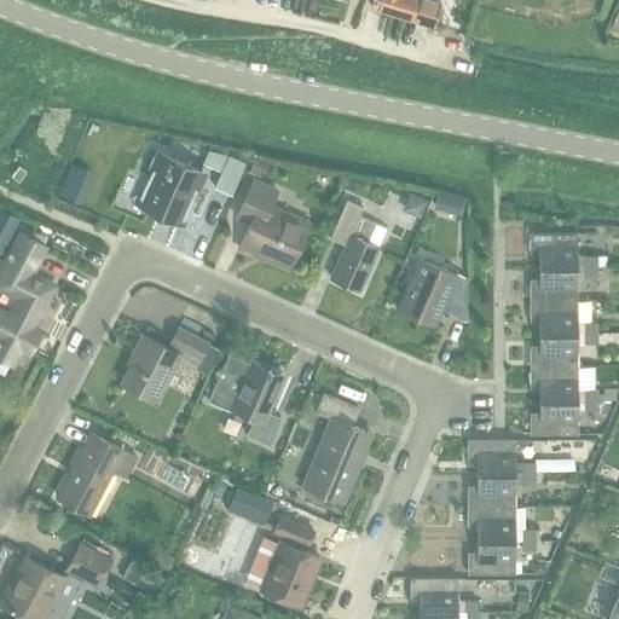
[(372,0),(371,6),(432,24),(439,0),(372,0)]
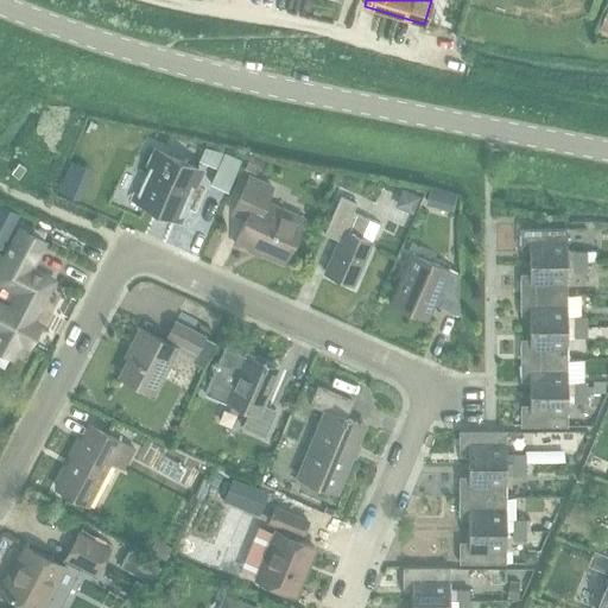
[(227,191),(241,158),(204,146),(198,159),(217,168),(209,183),(227,191)]
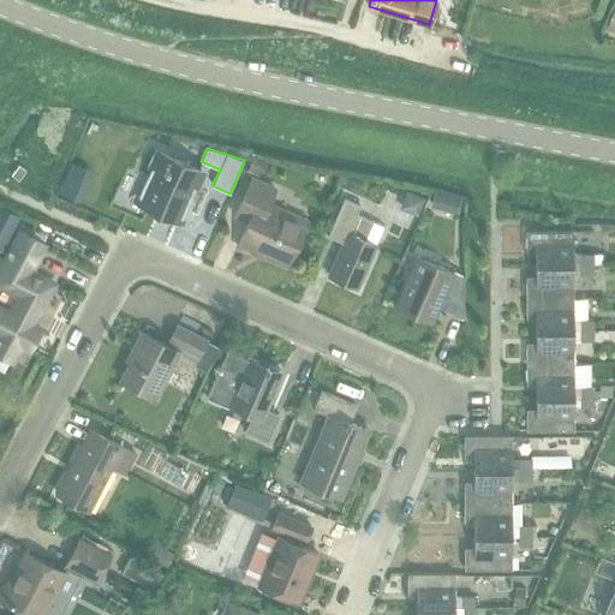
[(178,220),(201,169),(160,151),(138,202),(178,220)]
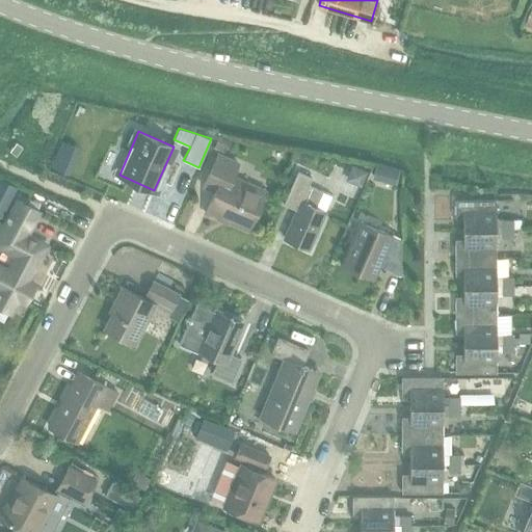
[(219,135),(214,147),(223,151),(229,139),(219,135)]
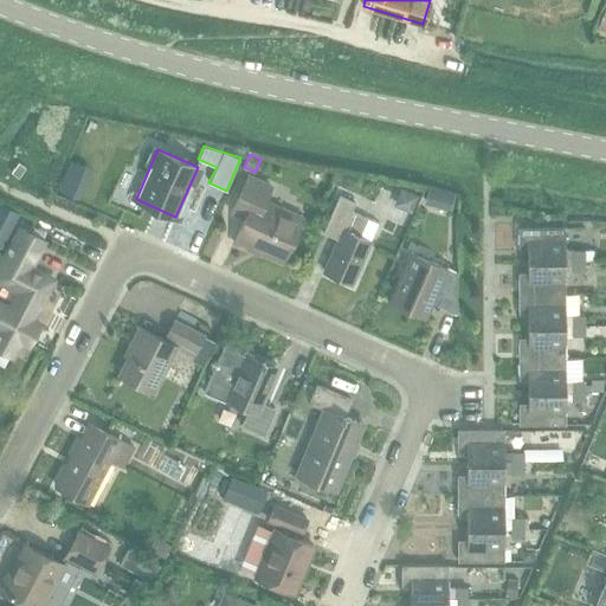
[(70,161),(58,191),(73,197),(85,167),(70,161)]
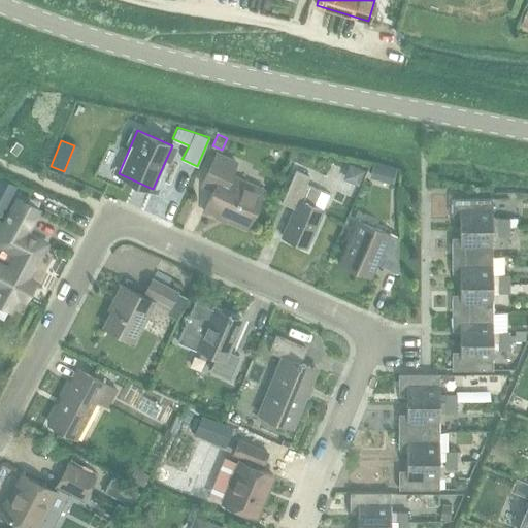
[(17,156),(23,147),(17,143),(10,152),(17,156)]
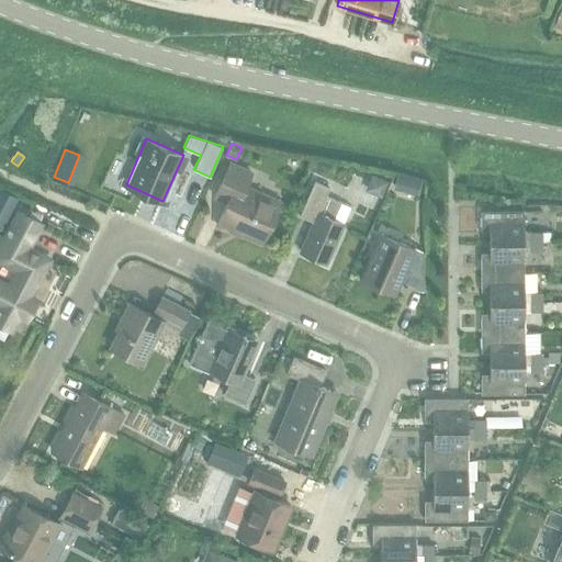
[(245,187),(251,172),(229,163),(215,195),(227,200),(216,224),(234,232),(236,226),(263,238),(280,202),(245,187)]
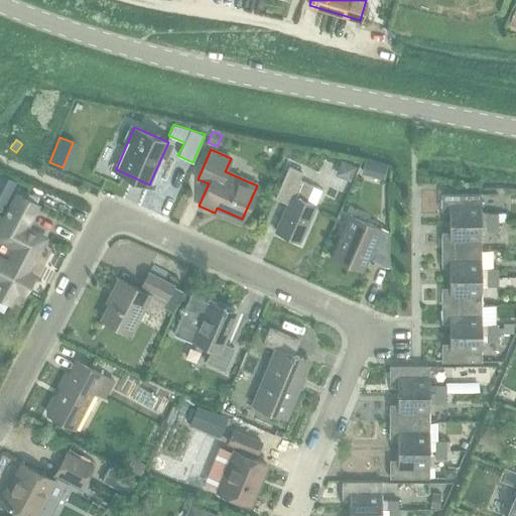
[(364,159),(361,172),(371,174),(374,161),(364,159)]
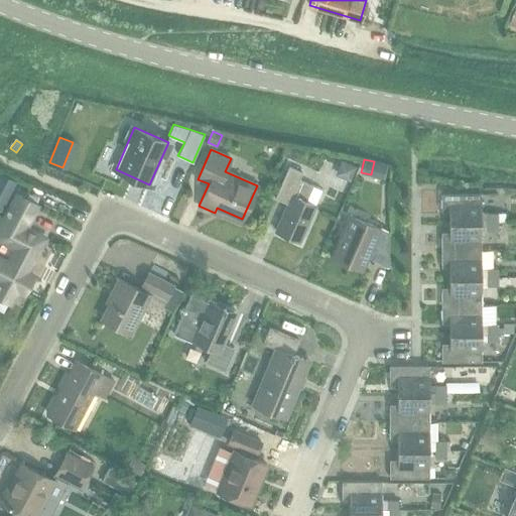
[(340,160),(335,174),(348,179),(353,166),(340,160)]
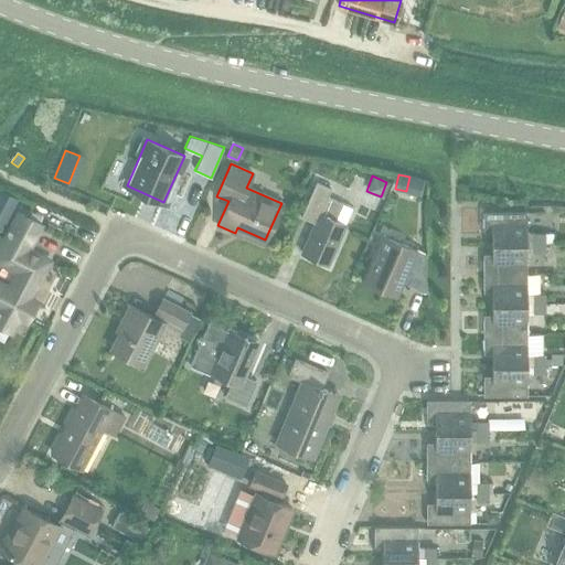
[(317,182),(301,216),(316,223),(302,253),(328,264),(352,208),(327,196),(331,189),(317,182)]
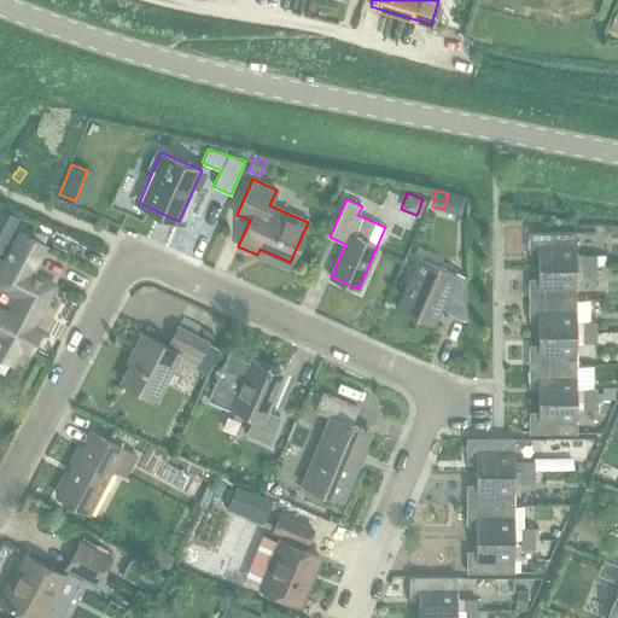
[(538,267),(576,266),(575,232),(530,232),(530,254),(538,254),(538,267)]
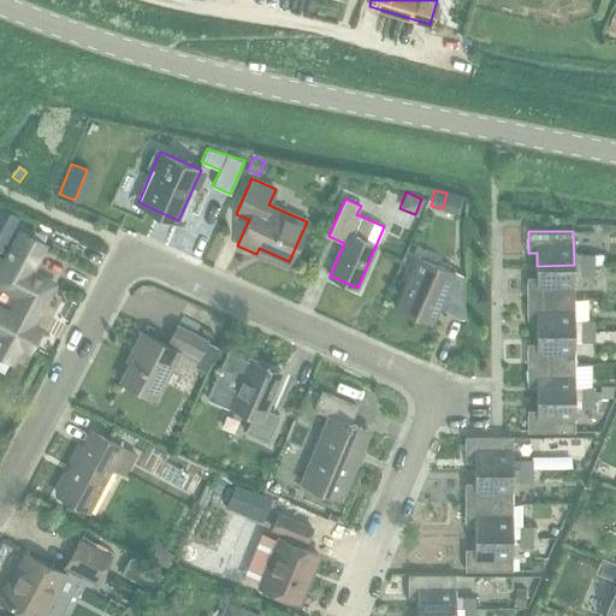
[(33,325),(54,285),(31,273),(45,246),(21,234),(0,271),(0,285),(23,298),(13,315),(1,309),(0,311),(0,354),(12,361),(21,345),(29,350),(40,330),(33,325)]
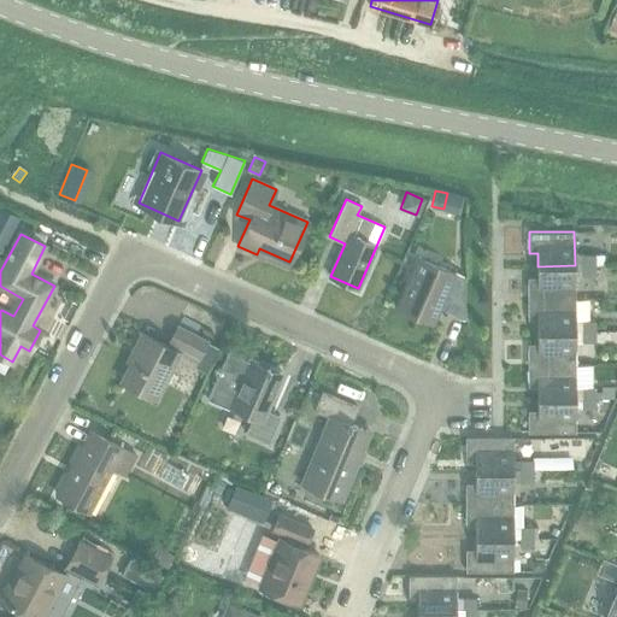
[(583,264),(595,264),(595,253),(582,254),(583,264)]
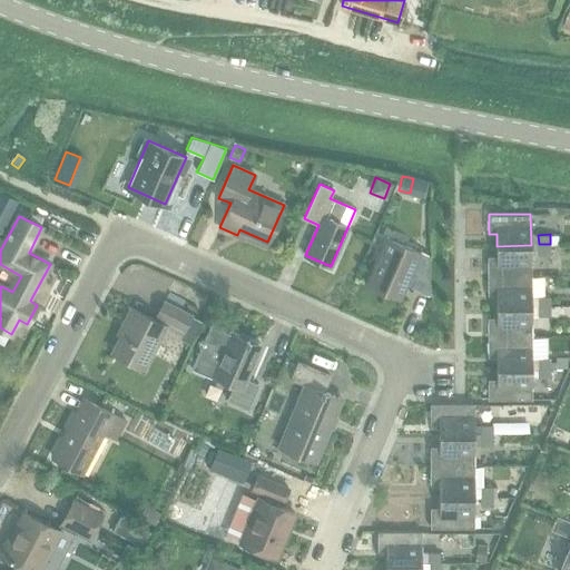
[(430,256),(387,237),(386,239),(367,283),(399,297),(405,284),(430,294),(430,256)]
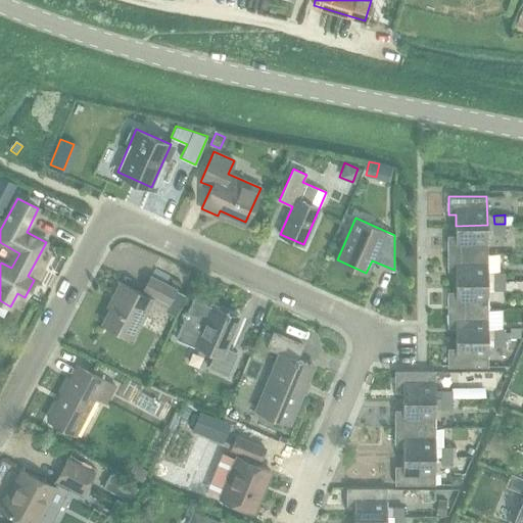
[(494,232),(505,232),(505,224),(494,224),(494,232)]
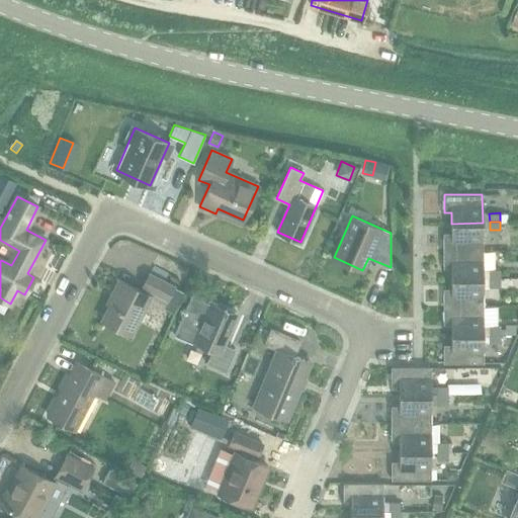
[(444,251),(483,251),(483,223),(451,224),(451,233),(444,233),(444,251)]
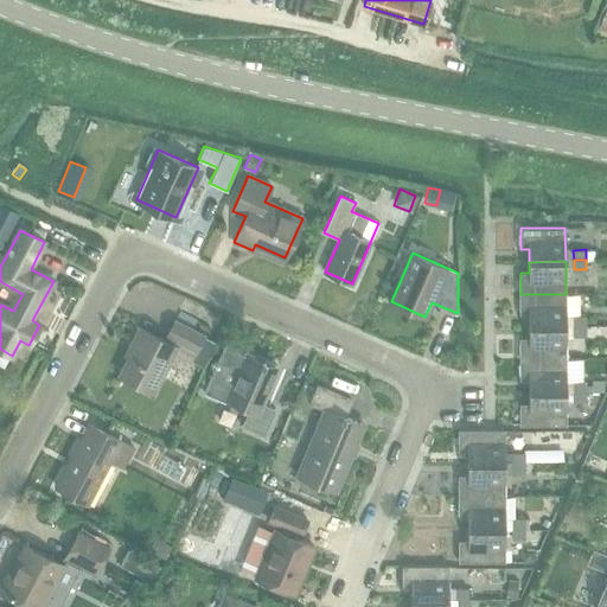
[(566,294),(521,294),(521,314),(529,314),(530,326),(566,326),(566,294)]
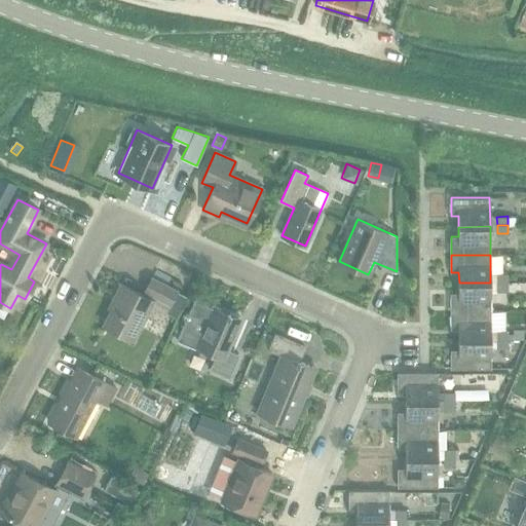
[(497,282),(508,282),(508,273),(497,273),(497,282)]
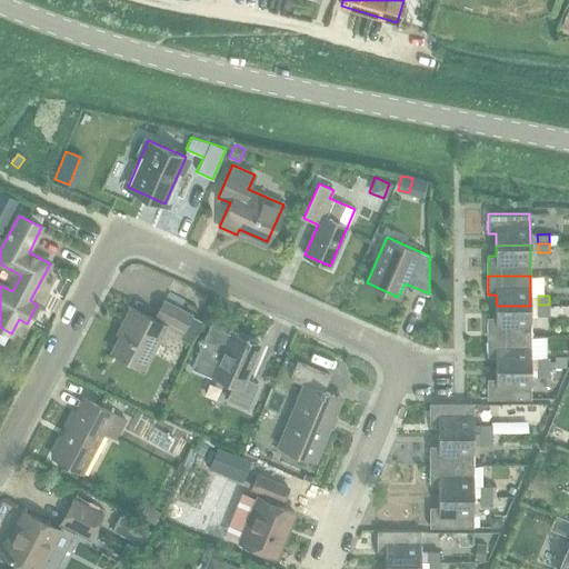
[(185,330),(192,316),(163,301),(153,319),(132,308),(123,323),(127,326),(112,351),(145,368),(163,331),(178,339),(182,329),(185,330)]
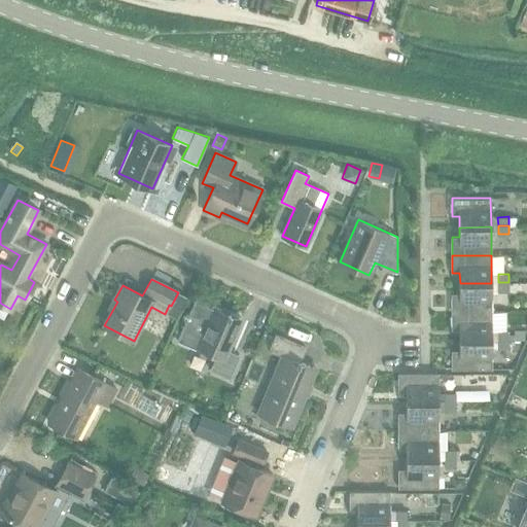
[(498,290),(508,290),(508,282),(498,282),(498,290)]
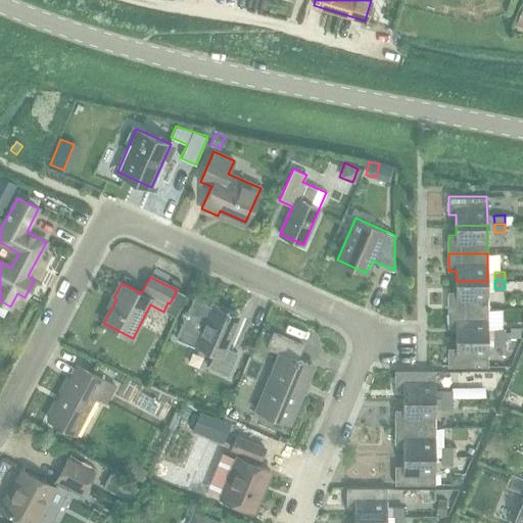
[(448,310),(488,308),(487,281),(457,281),(457,291),(448,291),(448,310)]
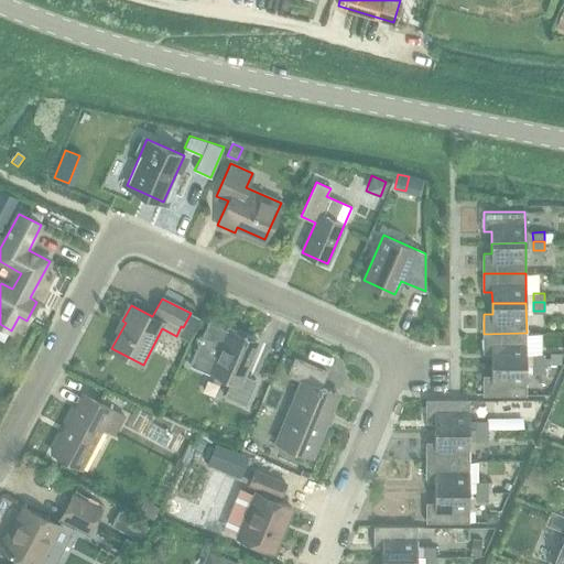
[(245,376),(259,342),(228,328),(228,331),(221,327),(221,326),(209,321),(203,335),(195,338),(198,345),(190,365),(209,373),(210,371),(231,381),(225,396),(246,405),(257,381),(245,376)]
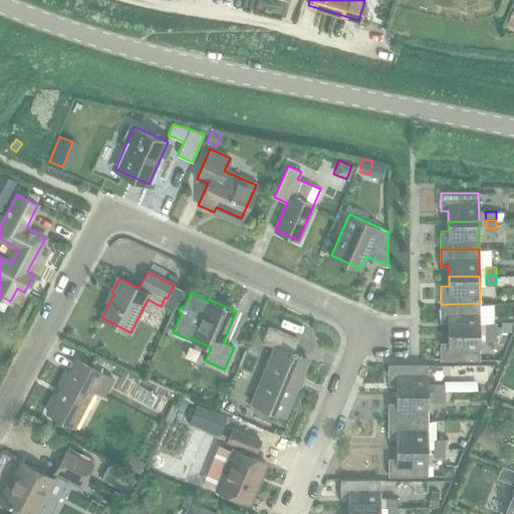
[(449,331),(480,330),(480,303),(441,304),(441,321),(449,321),(449,331)]
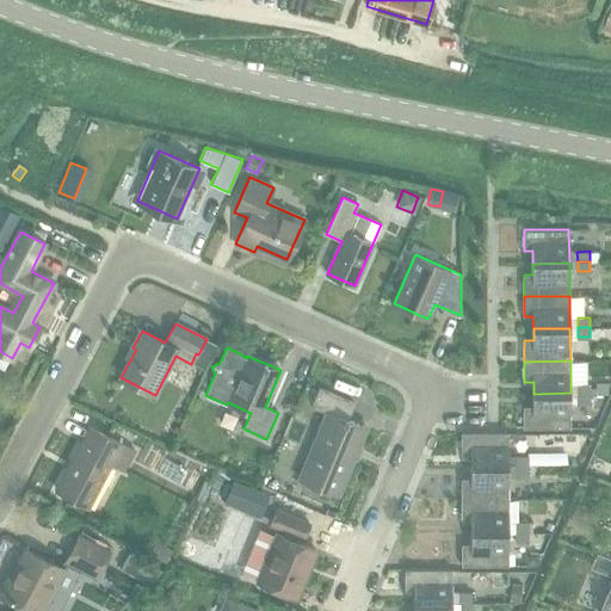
[(597,386),(591,386),(591,392),(608,392),(609,381),(597,381),(597,386)]
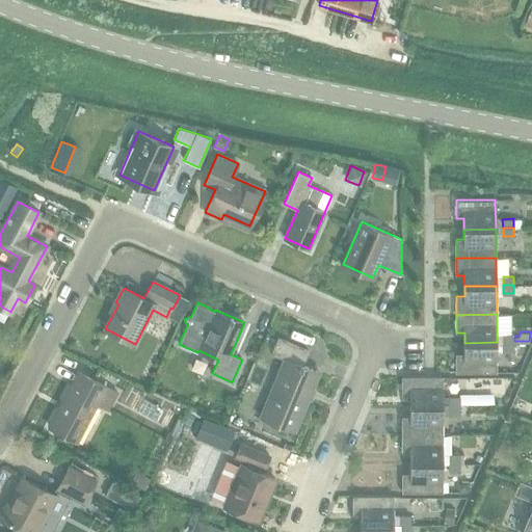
[(504,342),(514,342),(514,334),(504,334),(504,342)]
